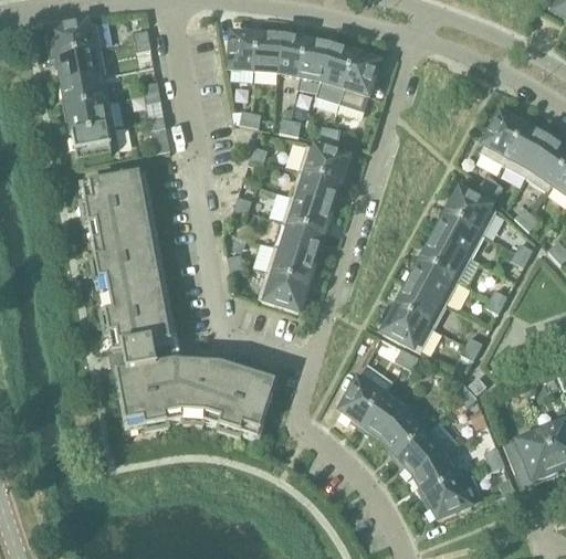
[(565,16),(565,0),(559,0),(554,10),(565,16)]
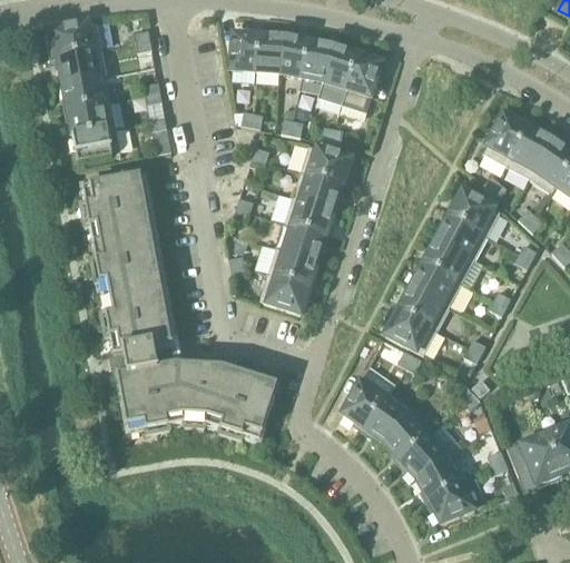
[(53,59),(58,58),(58,57),(100,49),(96,21),(48,30),(53,59)]
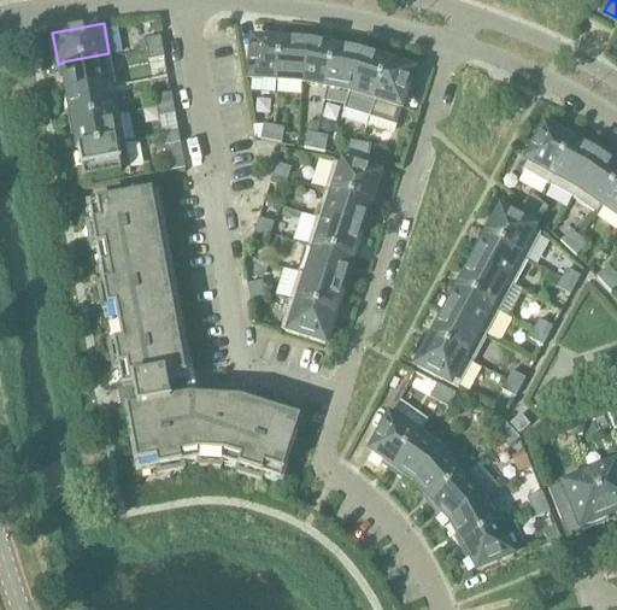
[(147,46),(162,44),(160,33),(145,35),(147,46)]
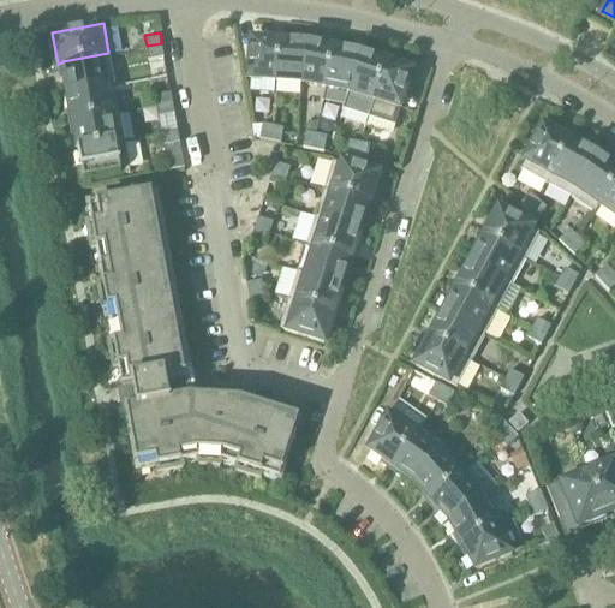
[(276,77),(279,39),(251,37),(249,75),(276,77)]
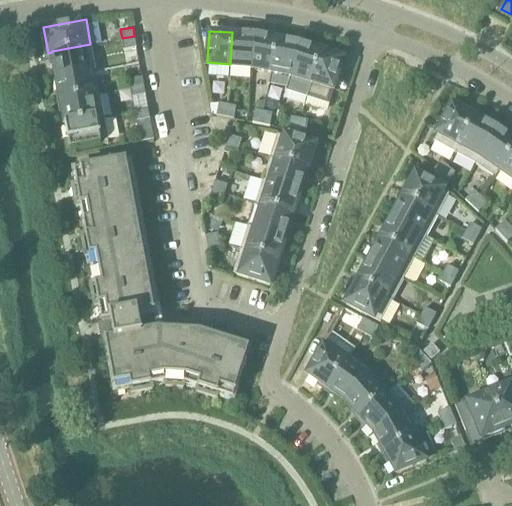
[(251,65),(253,34),(232,32),(230,64),(251,65)]
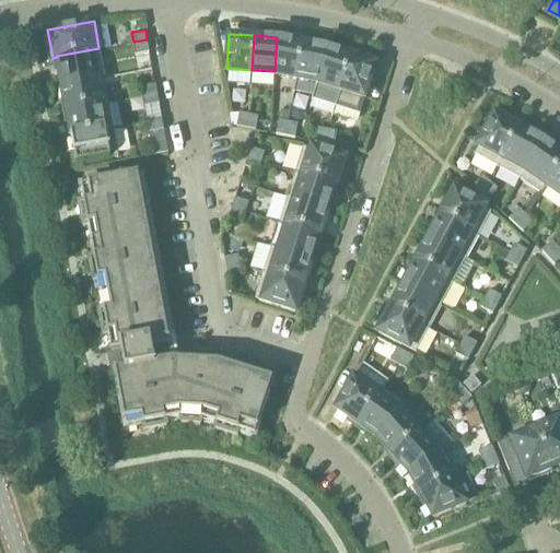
[(296,75),(302,42),(279,37),(277,37),(275,71),(296,75)]
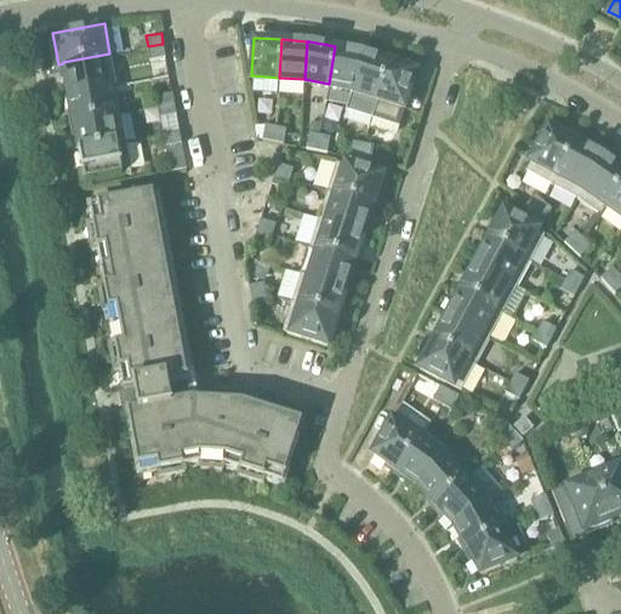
[(165,53),(163,44),(148,46),(149,57),(165,53)]
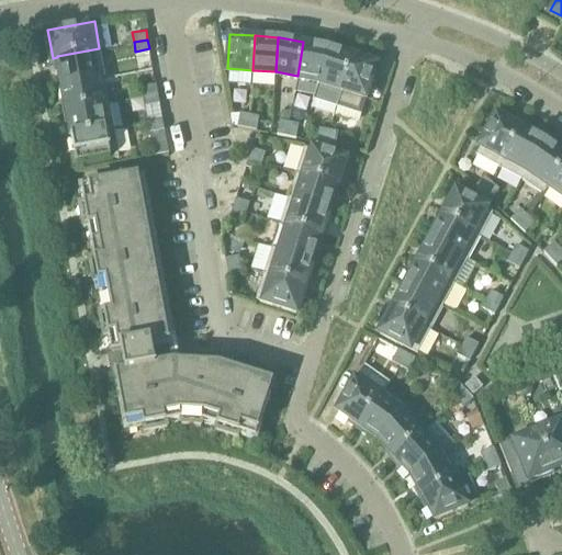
[(303,42),(298,76),(294,88),(314,92),(313,97),(314,97),(327,46),(303,42)]
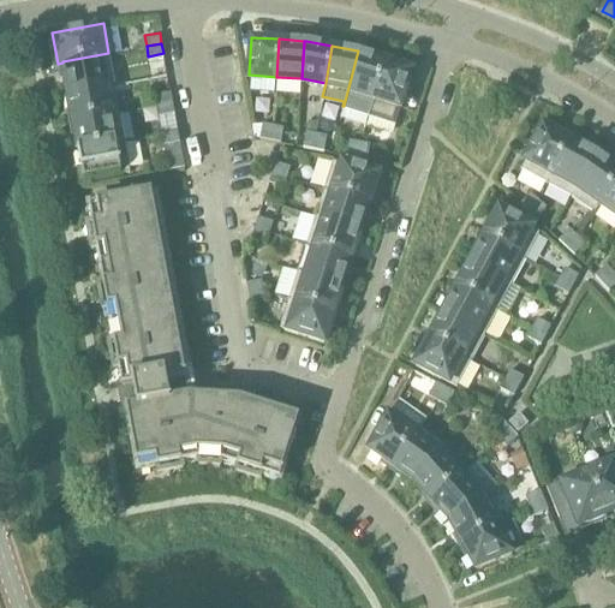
[(358,51),(344,106),(366,113),(368,113),(369,111),(384,59),(358,51)]
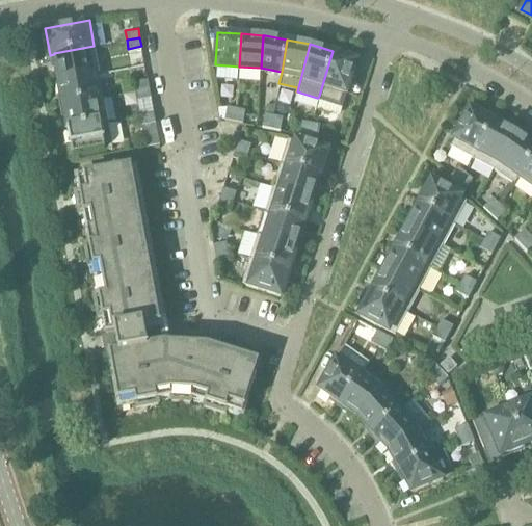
[(54,53),(54,54),(58,78),(99,71),(94,46),(54,53)]
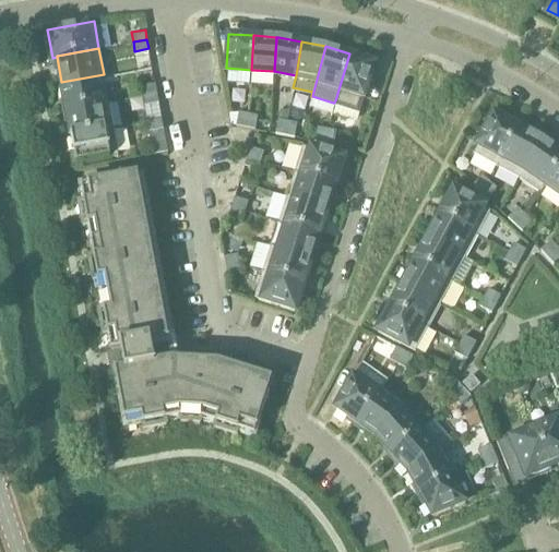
[(360,58),(349,54),(335,100),(357,107),(361,94),(363,94),(368,75),(372,78),(378,59),(361,54),(360,58)]
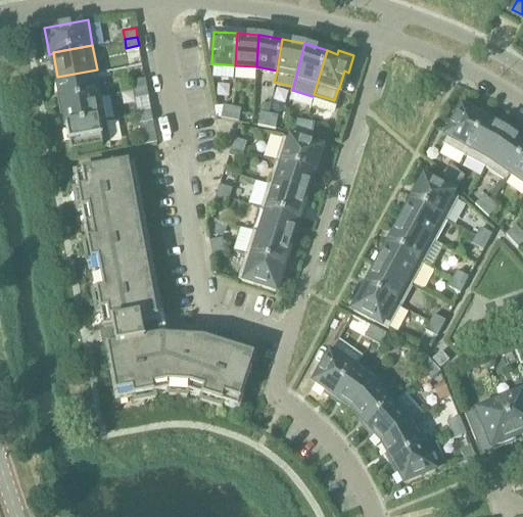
[(57,77),(62,100),(101,93),(97,69),(57,77)]
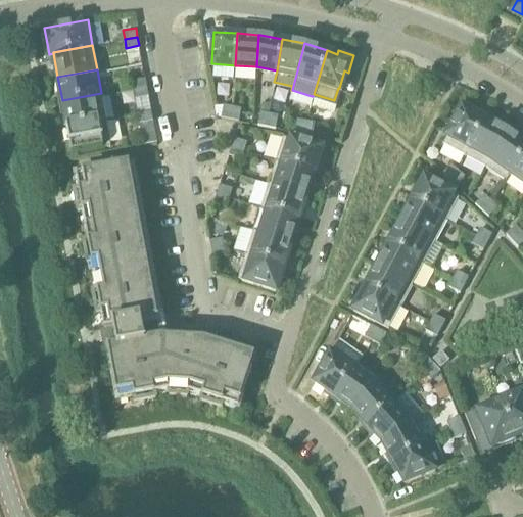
[(134,87),(146,85),(145,76),(132,79),(134,87)]
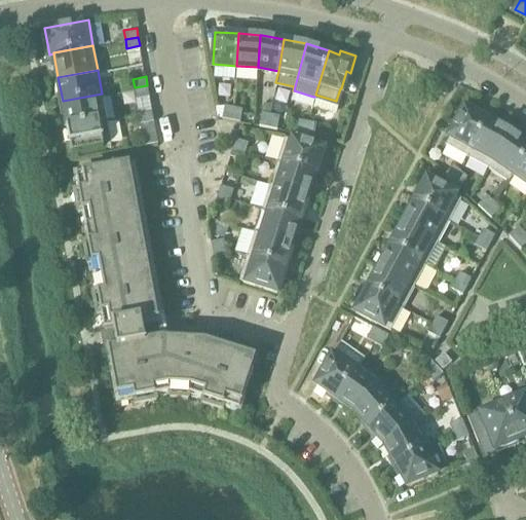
[(147,85),(135,87),(136,97),(149,95),(147,85)]
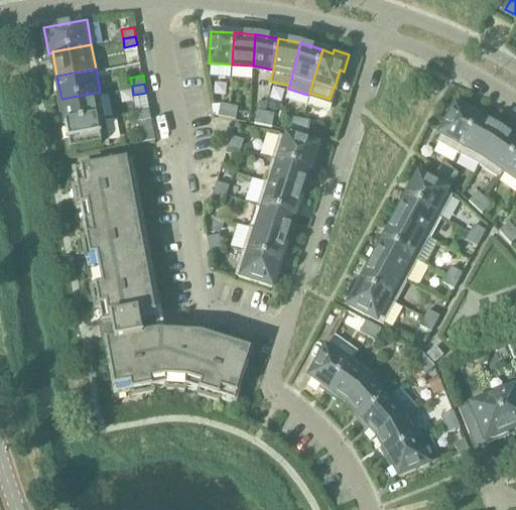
[(61,99),(66,123),(105,116),(100,92),(61,99)]
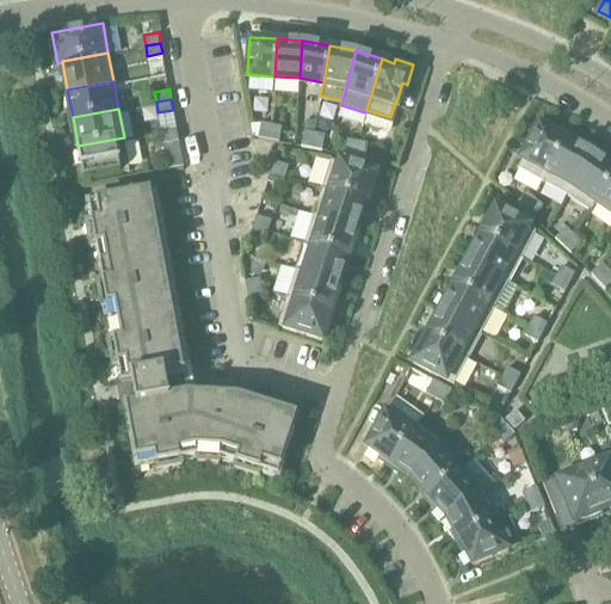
[(543,179),(566,137),(555,131),(556,128),(537,117),(528,136),(531,137),(517,165),(543,179)]
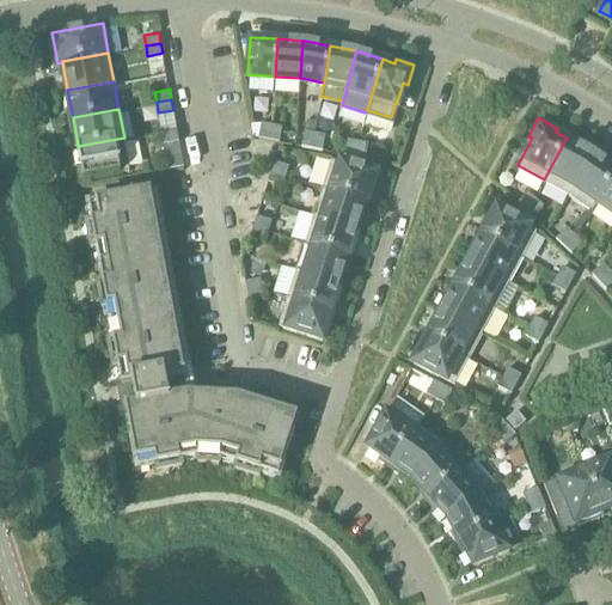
[(258,135),(269,136),(271,121),(261,120),(258,135)]
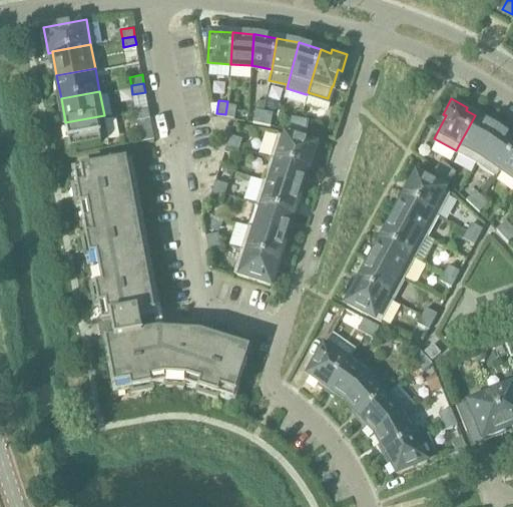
[(227,101),(225,114),(233,116),(236,103),(227,101)]
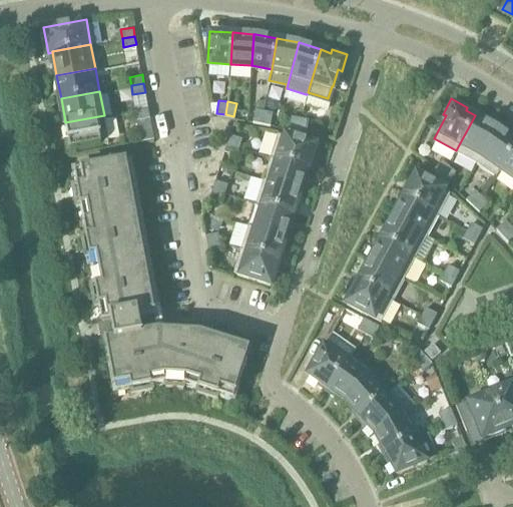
[(149,115),(148,106),(135,109),(137,118),(149,115)]
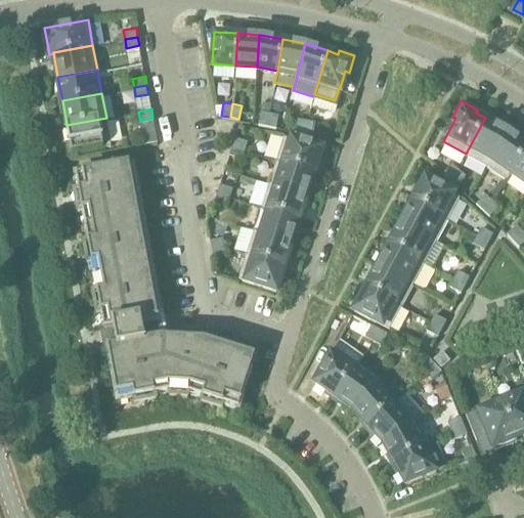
[(258,122),(267,124),(269,111),(260,110),(258,122)]
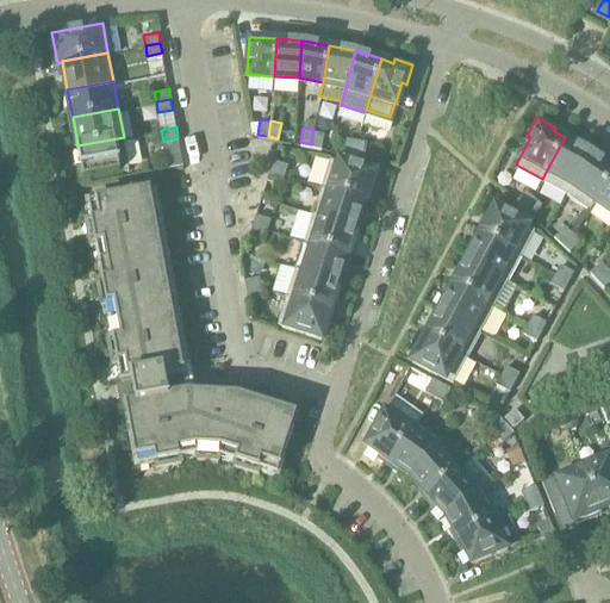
[(313,129),(311,144),(321,147),(324,131),(313,129)]
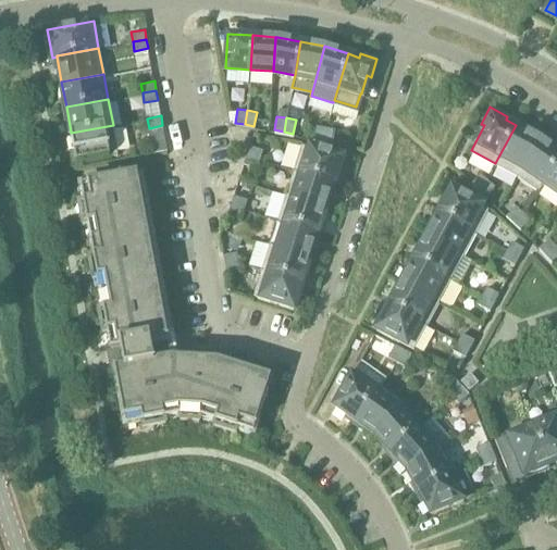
[(323,139),(325,125),(316,124),(313,137),(323,139)]
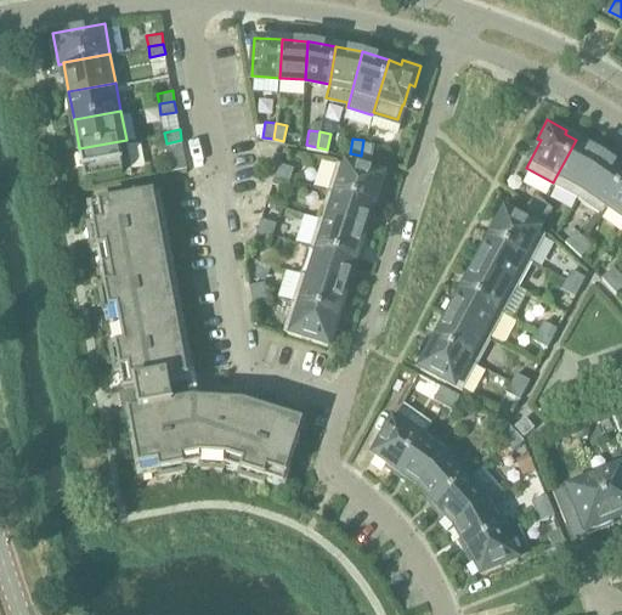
[(131,169),(126,140),(79,148),(85,178),(131,169)]
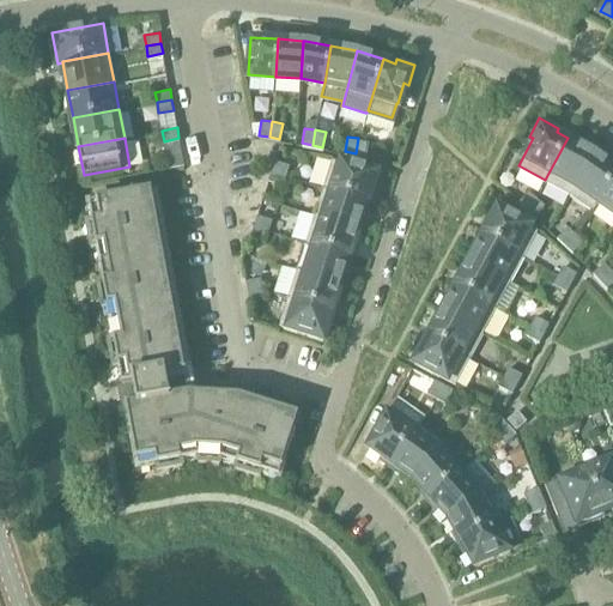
[(358,138),(356,153),(365,156),(369,140),(358,138)]
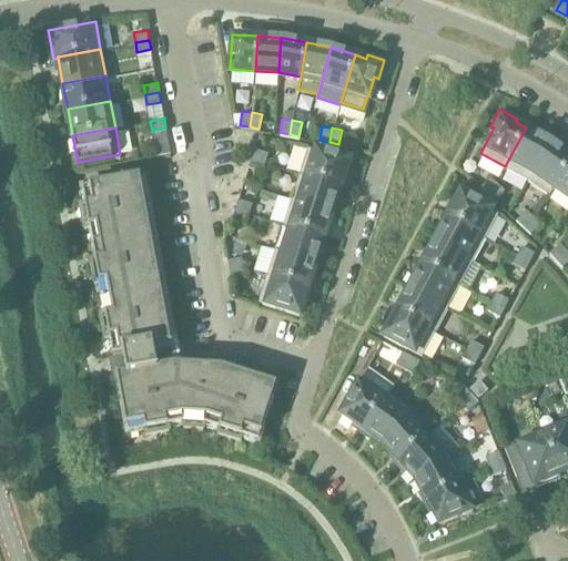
[(528,179),(549,140),(526,128),(505,166),(527,177),(528,179)]
